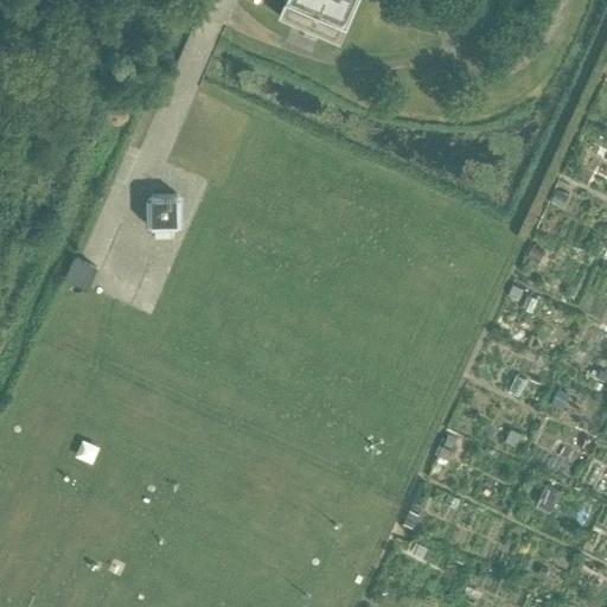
[(287,0),(280,18),(342,44),(360,0),(287,0)]
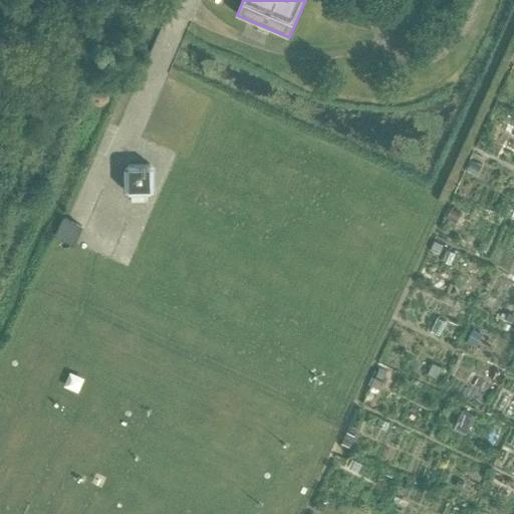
[(130,166),(125,170),(125,191),(130,195),(152,195),(156,191),(155,170),(151,166),(130,166)]
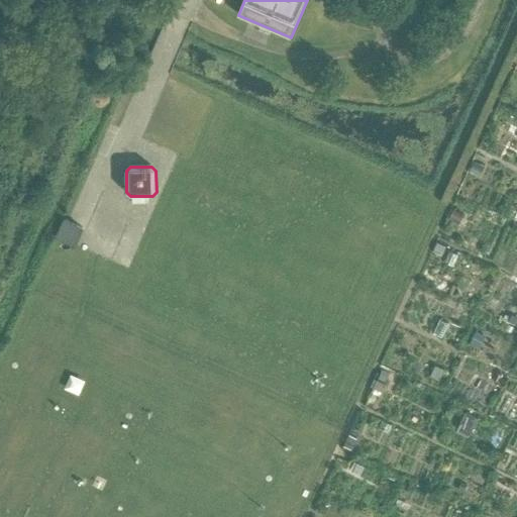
[(72,224),(65,221),(57,238),(76,246),(83,229),(72,224)]
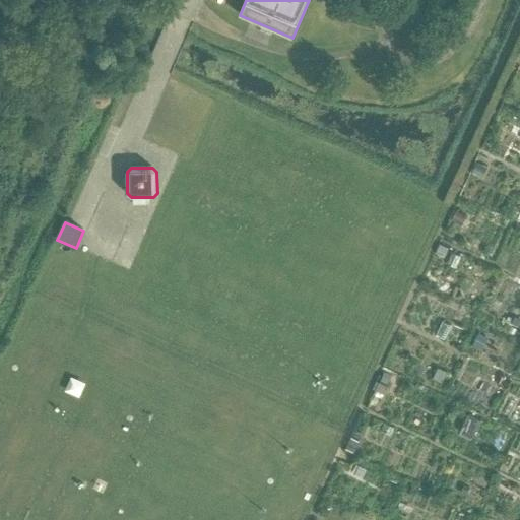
[(84,384),(70,377),(63,394),(78,400),(84,384)]
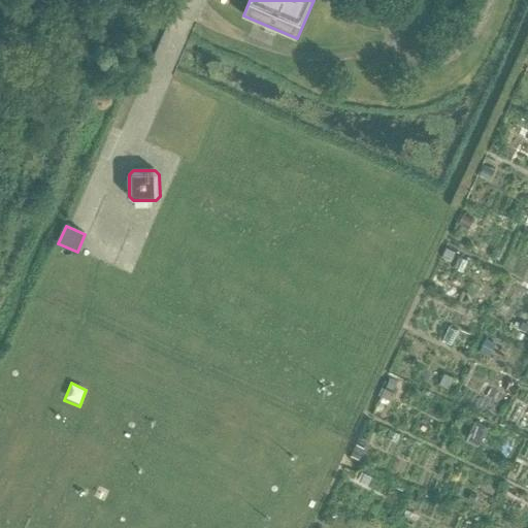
[(480,443),(487,427),(474,422),(468,438),(480,443)]
